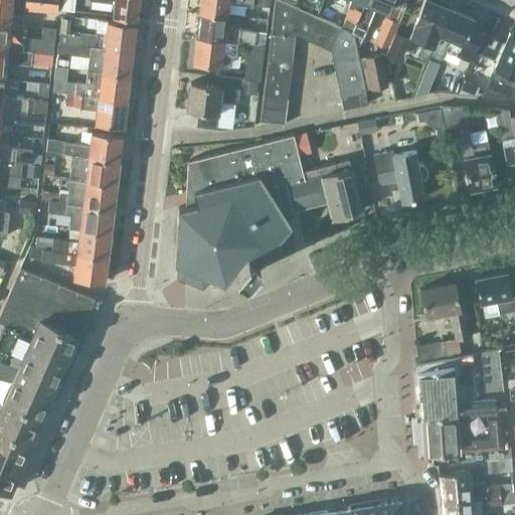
[(0,0),(0,21),(10,23),(11,11),(24,13),(24,9),(56,12),(57,3),(32,0),(0,0)]
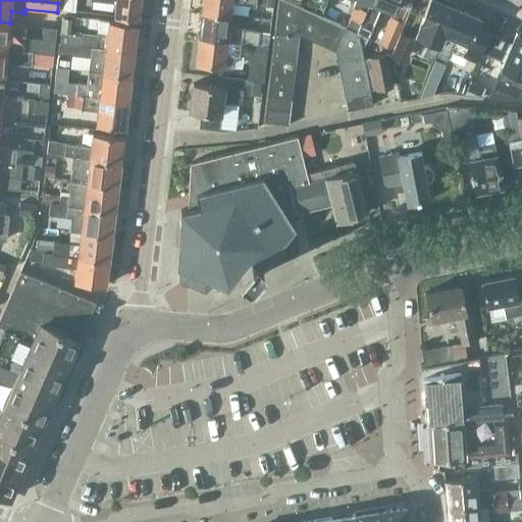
[(75,0),(63,0),(63,10),(74,11),(75,0)]
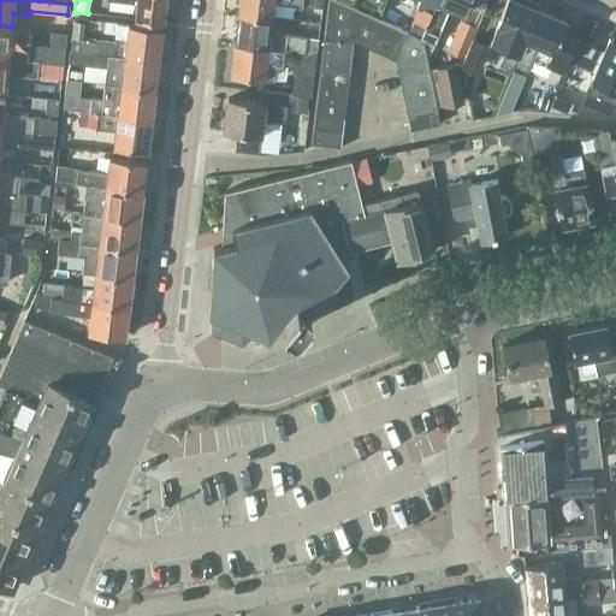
[(164,0),(122,0),(136,1),(134,17),(163,21),(164,0)]
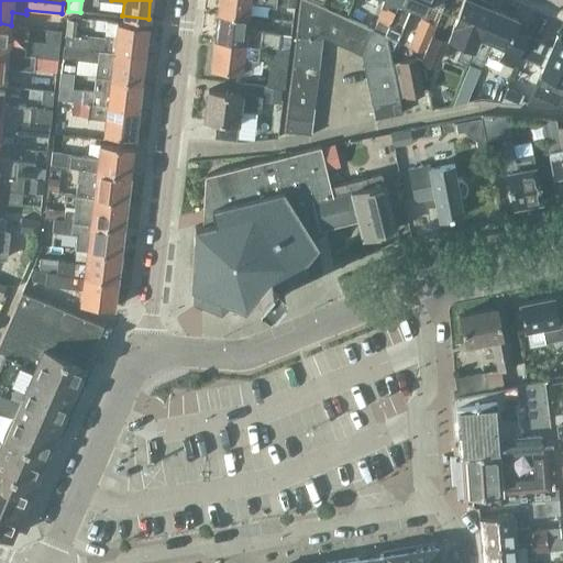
[(218,0),(217,11),(247,15),(249,2),(274,6),(274,4),(274,0),(218,0)]
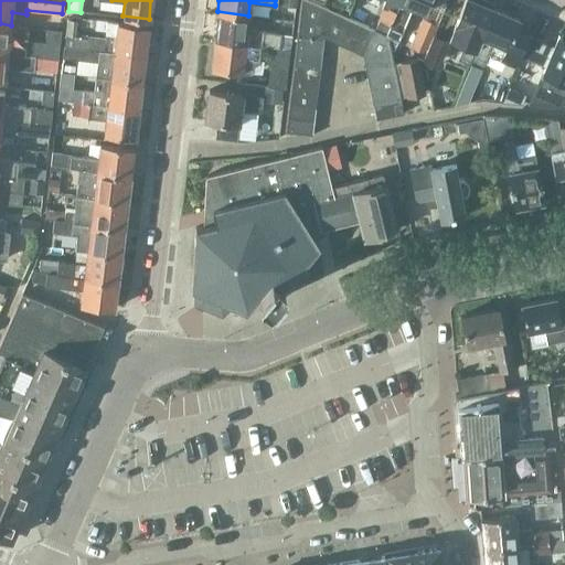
[(340,44),(351,19),(347,17),(310,0),(300,0),(297,35),(323,40),(324,36),(340,44)]
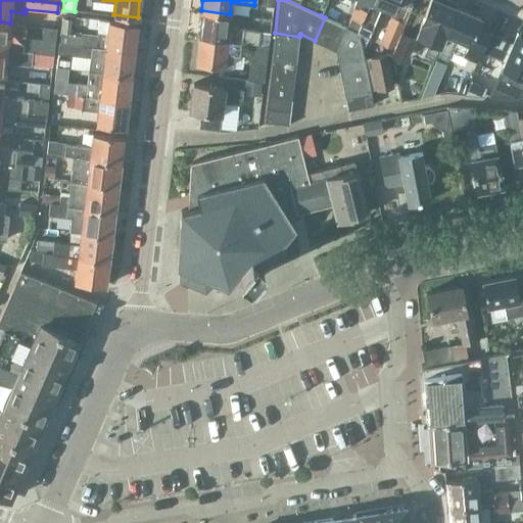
[(330,0),(325,0),(321,6),(342,21),(348,13),(330,0)]
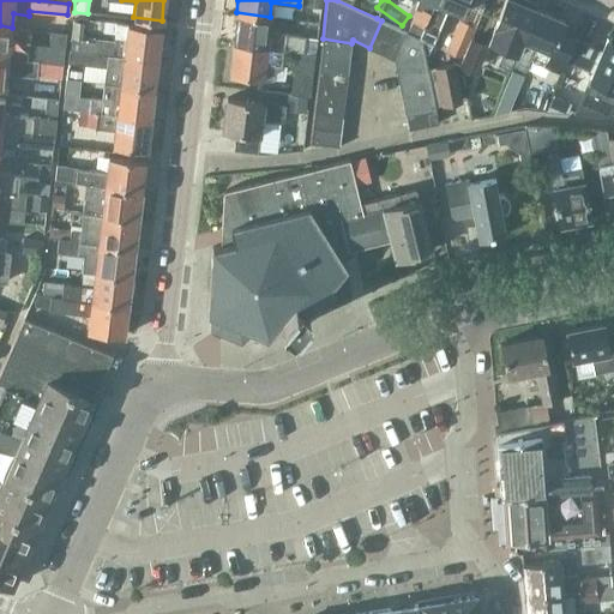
[(423,25),(434,0),(417,0),(415,7),(417,8),(411,20),(407,32),(408,32),(419,37),(423,25)]
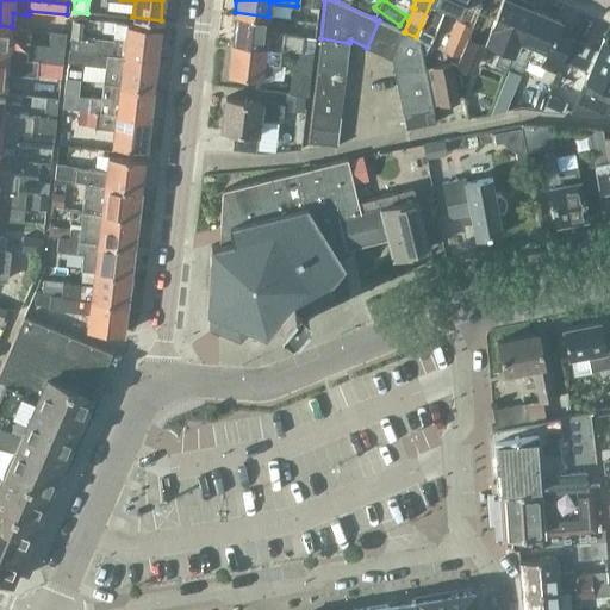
[(416,37),(419,38),(429,43),(444,8),(460,14),(465,0),(431,0),(421,25),(416,37)]
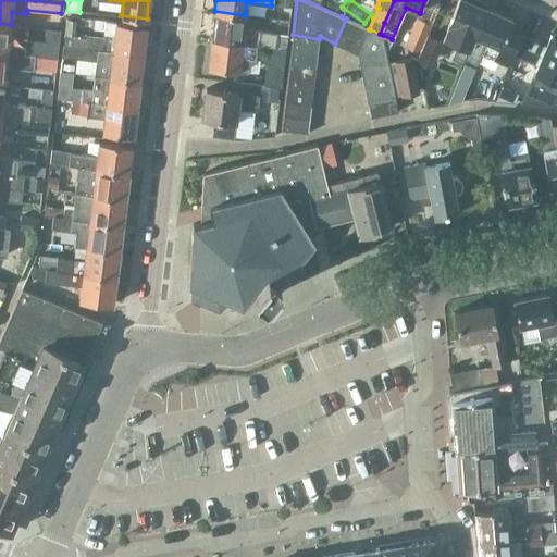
[(461,62),(484,8),(477,4),(478,0),(477,0),(458,0),(443,37),(457,42),(450,58),(461,62)]
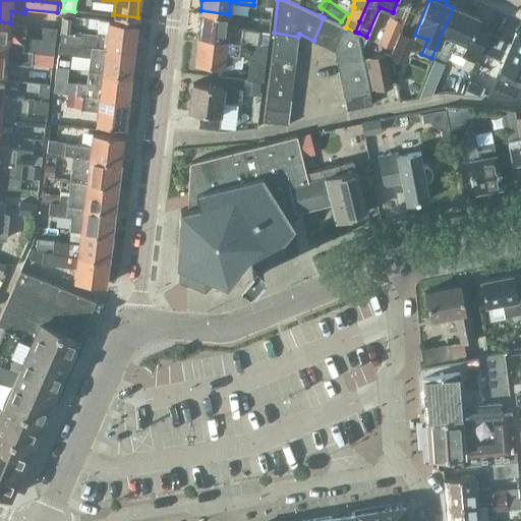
[(453,7),(431,58),(432,59),(435,54),(444,58),(448,50),(472,60),(483,35),(485,30),(474,25),(478,17),(454,7),(453,7)]
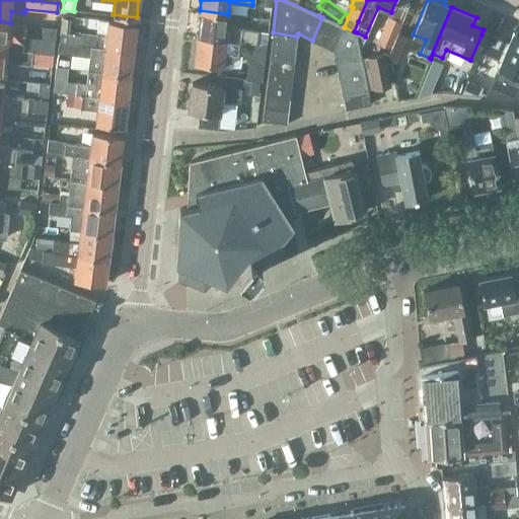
[(200,10),(197,36),(238,42),(249,44),(266,46),(268,31),(257,30),(227,26),(228,14),(200,10)]
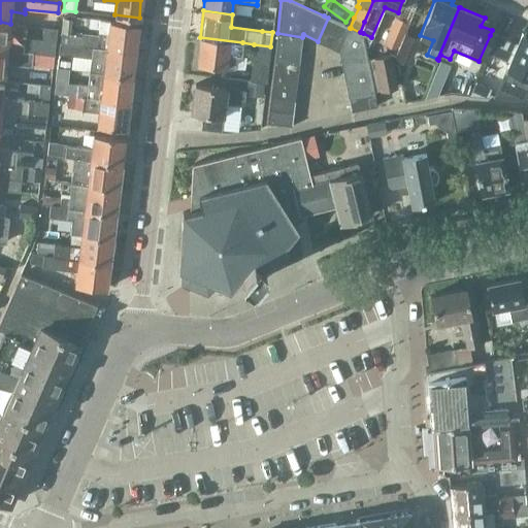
[(62,20),(61,31),(70,32),(72,17),(66,15),(63,15),(62,20)]
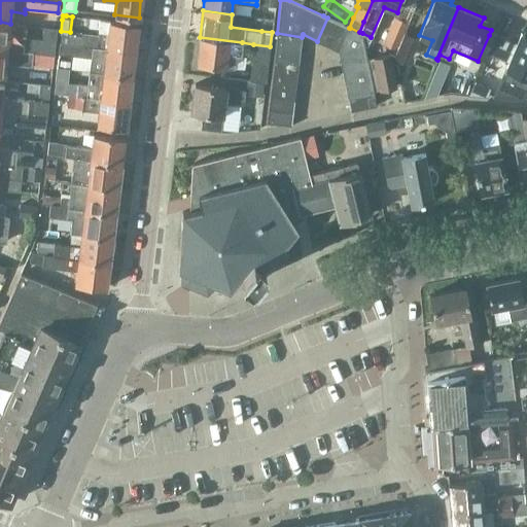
[(395,49),(408,22),(394,16),(383,43),(395,49)]
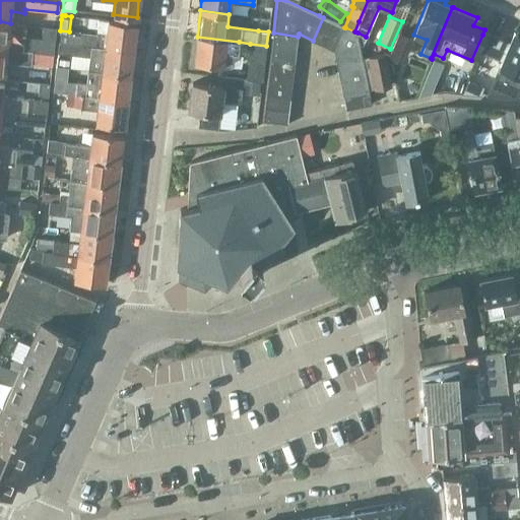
[(313,41),(334,51),(335,52),(345,27),(344,27),(323,17),(313,41)]
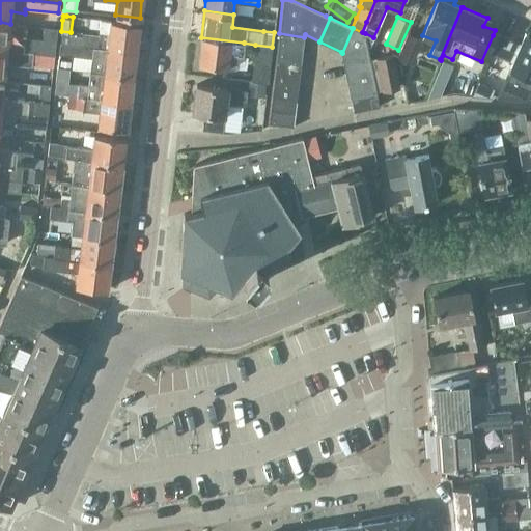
[(0,49),(32,53),(32,50),(24,49),(27,25),(10,24),(0,22),(0,49)]
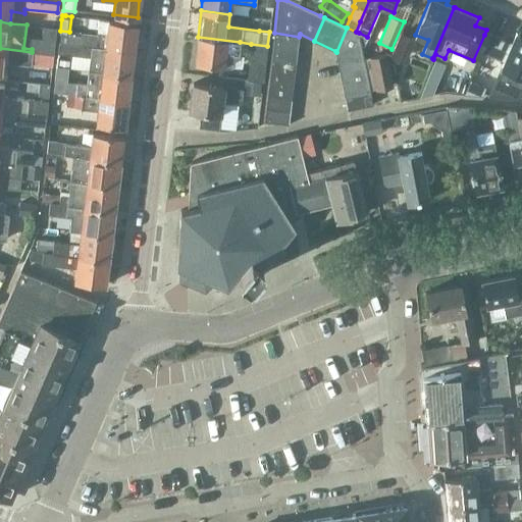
[(82,36),(81,44),(134,50),(137,24),(108,21),(107,34),(97,33),(97,34),(83,33),(83,35),(82,36)]
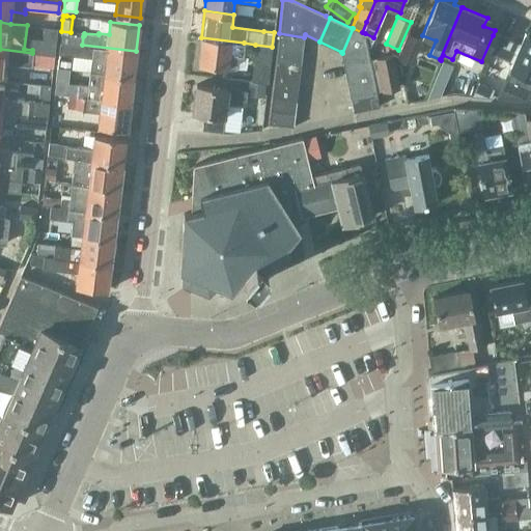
[(342,53),(341,52),(343,65),(370,59),(365,33),(362,32),(353,28),(342,53)]
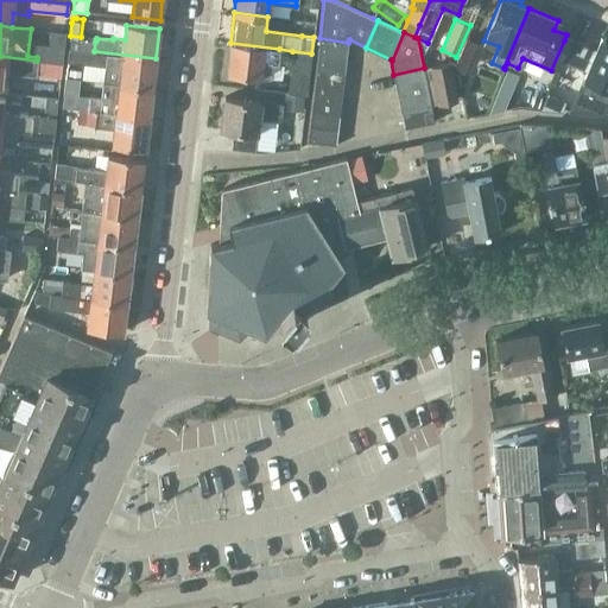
[(348,43),(320,38),(316,68),(344,73),(348,43)]
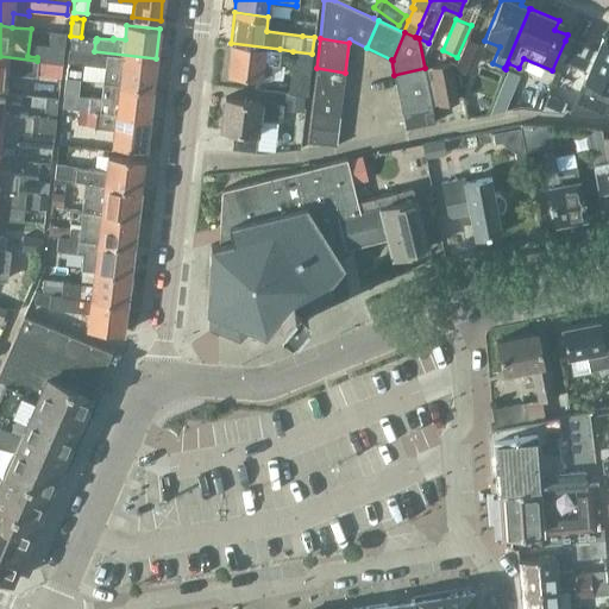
[(601,38),(570,112),(572,112),(603,114),(608,100),(608,41),(603,39),(601,38)]
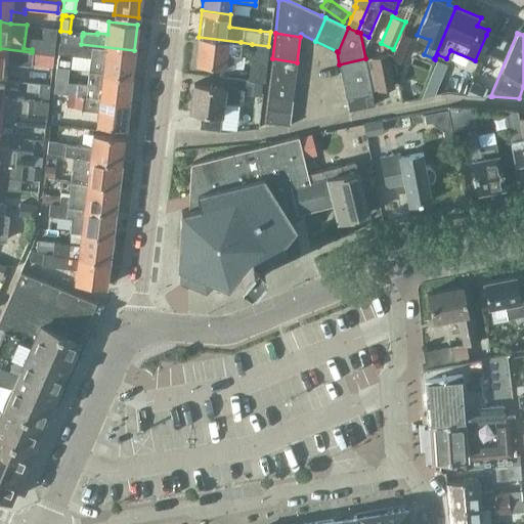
[(408,55),(416,39),(401,34),(395,49),(408,55)]
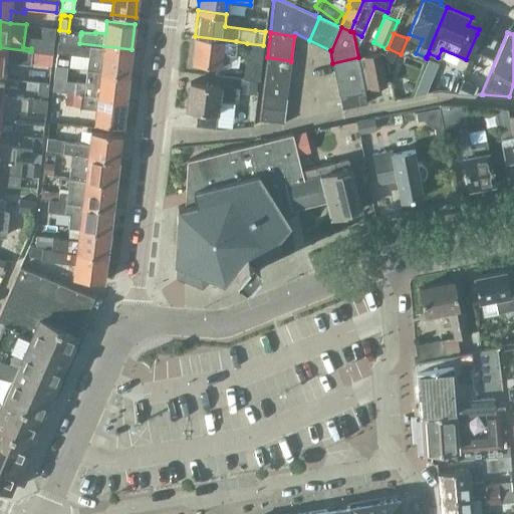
[(476,50),(496,59),(503,42),(483,34),(476,50)]
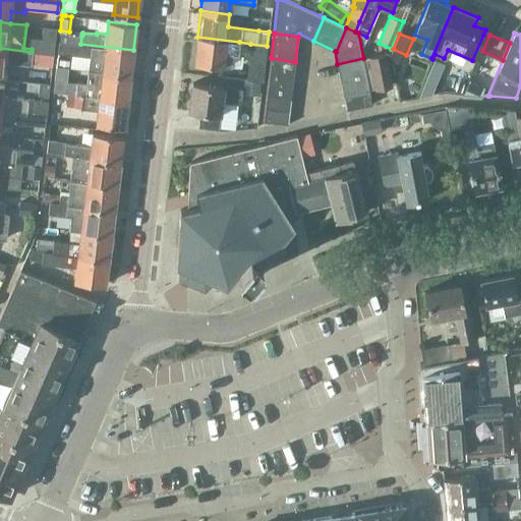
[(237,55),(239,42),(197,37),(194,63),(230,68),(232,54),(237,55)]
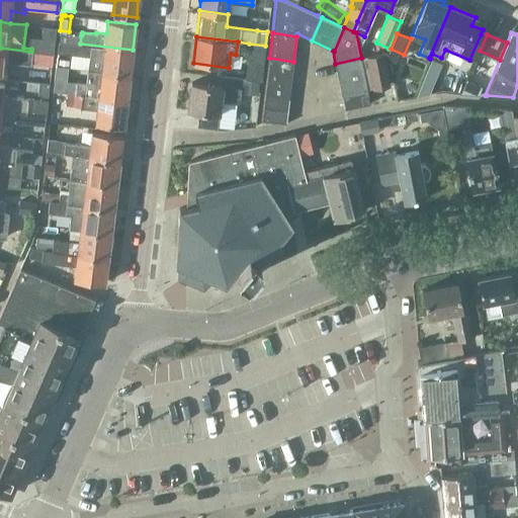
[(80,44),(80,45),(64,42),(59,42),(57,53),(89,57),(87,70),(130,75),(133,50),(80,44)]
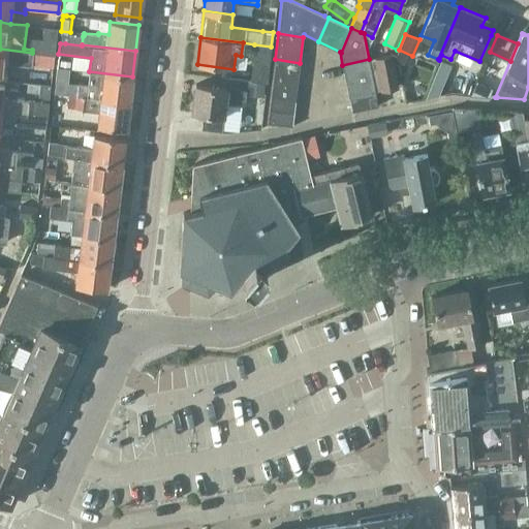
[(252,62),(268,64),(271,47),(254,44),(252,62)]
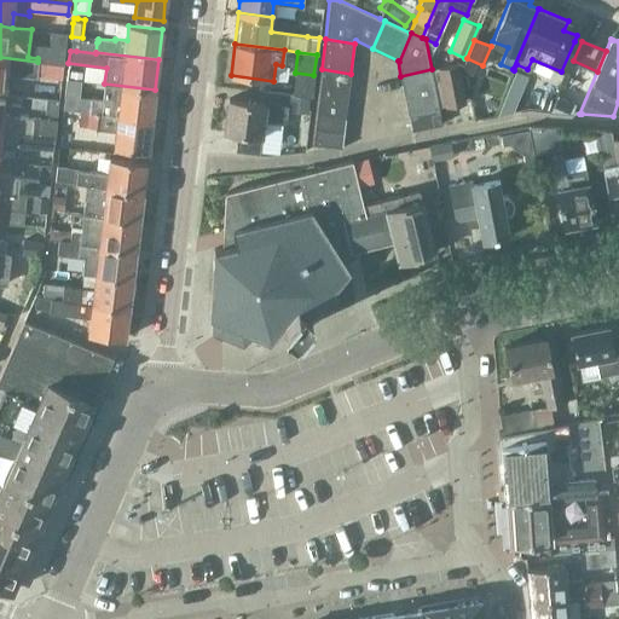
[(38,62),(0,57),(0,88),(5,90),(7,74),(36,76),(36,75),(61,77),(63,64),(38,62)]
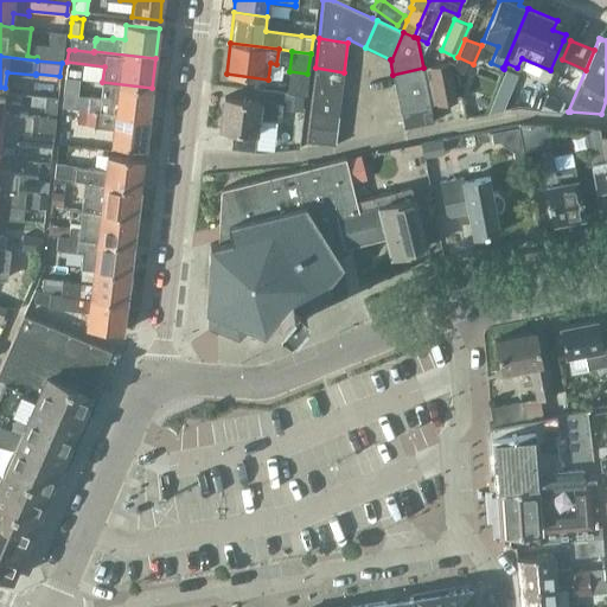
[(454,100),(447,63),(429,66),(436,103),(454,100)]
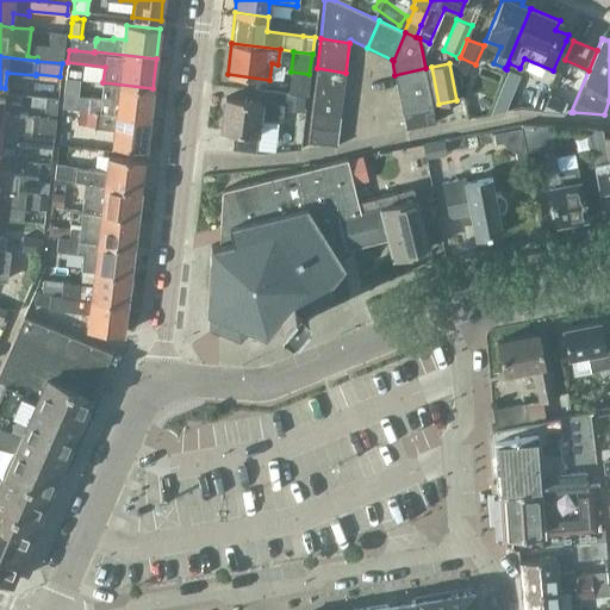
[(317,68),(313,97),(342,101),(346,73),(317,68)]
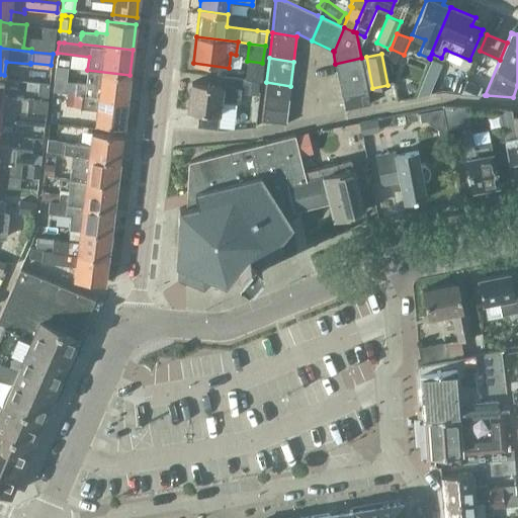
[(363,70),(361,58),(335,64),(338,75),(363,70)]
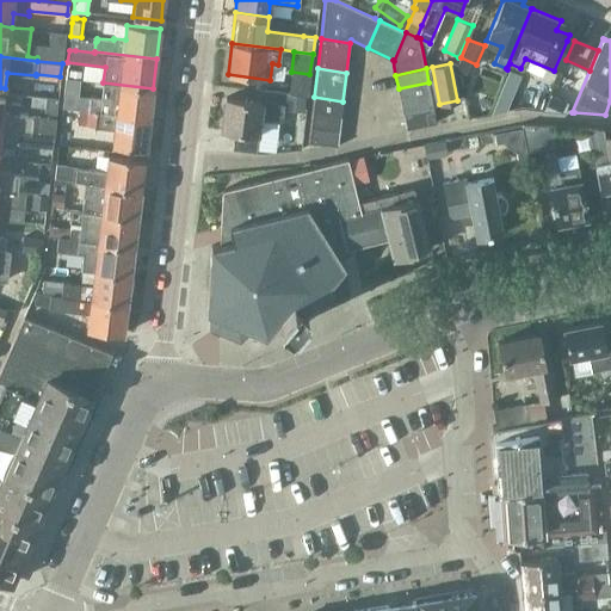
[(69,69),(68,78),(79,79),(80,71),(69,69)]
